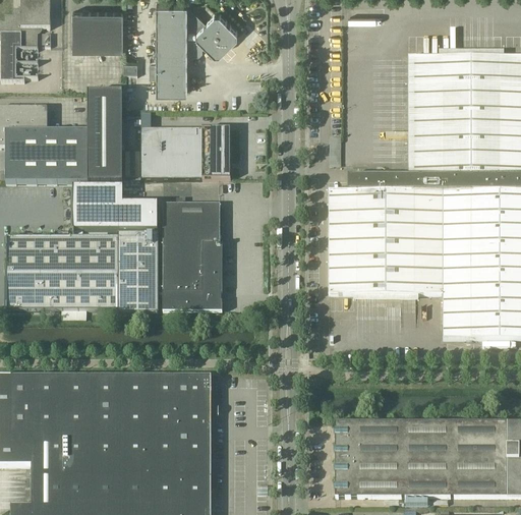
[(38,46),(38,31),(39,30),(40,30),(41,29),(42,26),(42,24),(50,24),(50,0),(21,0),(21,5),(13,5),(13,11),(4,11),(4,18),(0,17),(0,38),(1,39),(1,78),(24,78),(24,75),(16,75),(16,60),(16,46),(38,46)]
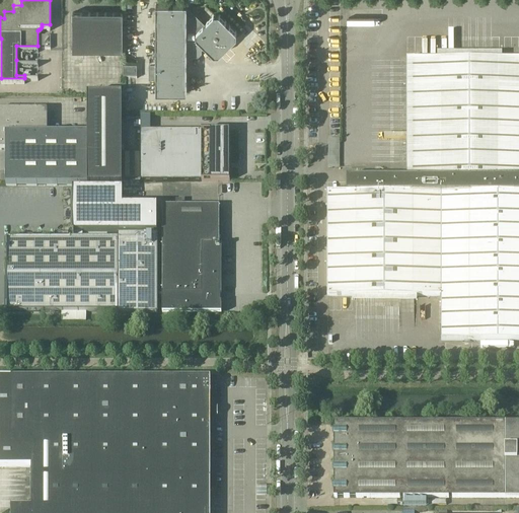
[(219,8),(214,8),(203,19),(200,16),(201,16),(187,2),(187,0),(156,0),(156,87),(187,87),(187,56),(194,48),(198,48),(200,46),(200,43),(204,39),(214,49),(219,49),(236,31),(236,26),(219,8)]
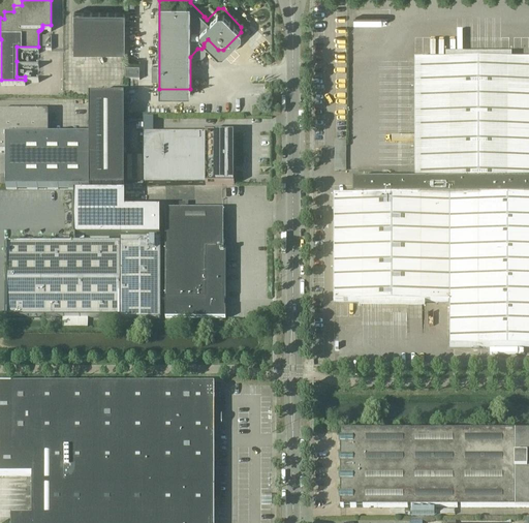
[(125,45),(125,6),(74,7),(74,45),(125,45)]
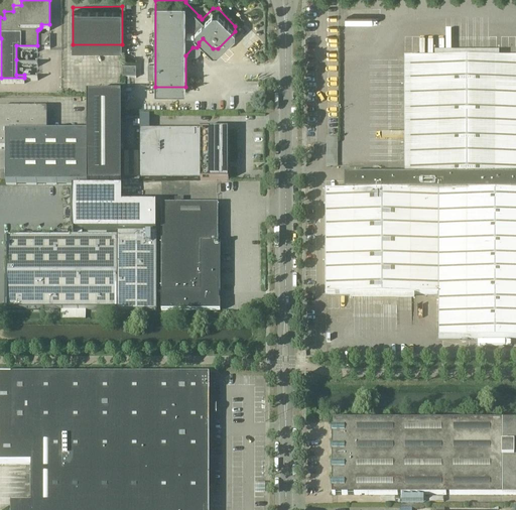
[(41,30),(41,43),(50,43),(50,30),(41,30)]
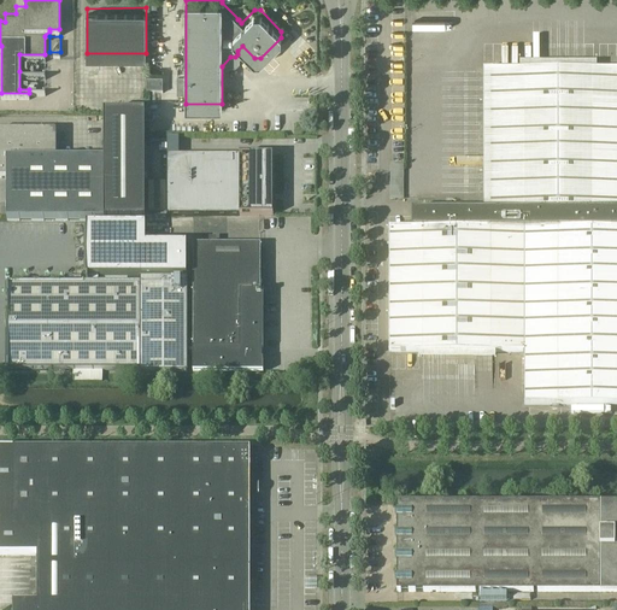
[(616,63),(491,63),(483,63),(483,204),(412,204),(412,222),(389,222),(389,345),(524,345),(524,398),(616,397),(616,63)]
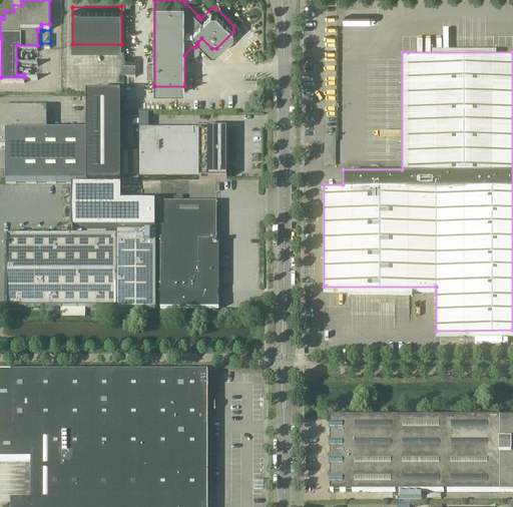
[(86,88),(86,126),(47,126),(47,104),(45,102),(0,102),(0,141),(5,142),(5,178),(86,178),(121,178),(121,88),(86,88)]
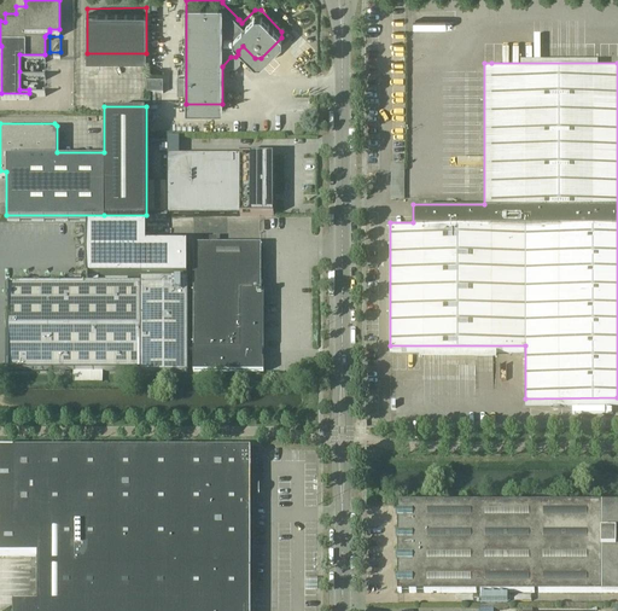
[(167,149),(167,209),(260,209),(274,209),(274,193),(274,187),(274,149),(167,149)]
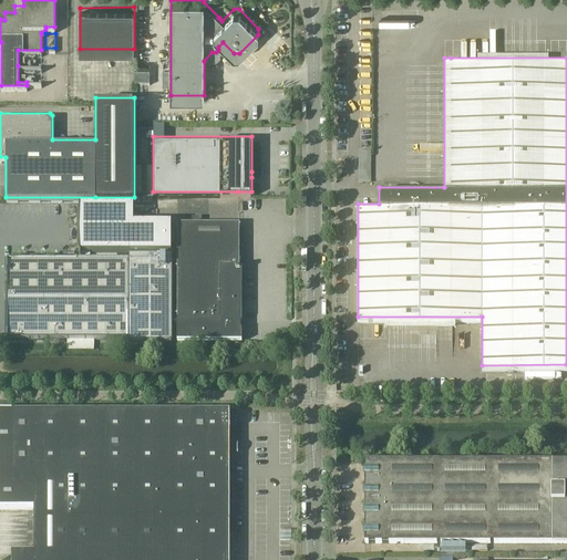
[(134,219),(134,200),(80,200),(80,253),(8,253),(8,334),(129,334),(129,336),(134,336),(160,336),(172,336),(172,250),(160,250),(160,249),(172,249),(172,219),(134,219)]
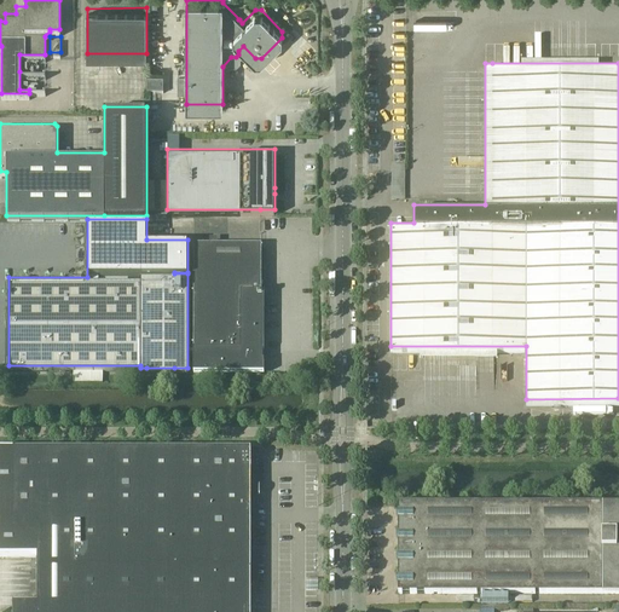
[(261,240),(194,240),(194,368),(264,368),(264,286),(261,286),(261,240)]
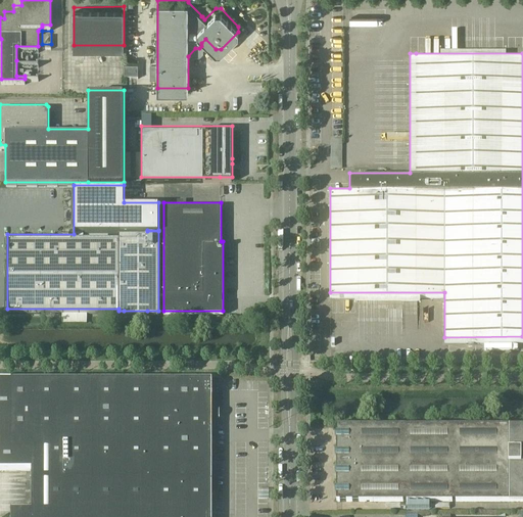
[(0,464),(32,465),(32,475),(151,475),(150,516),(211,516),(211,375),(0,374),(0,464)]
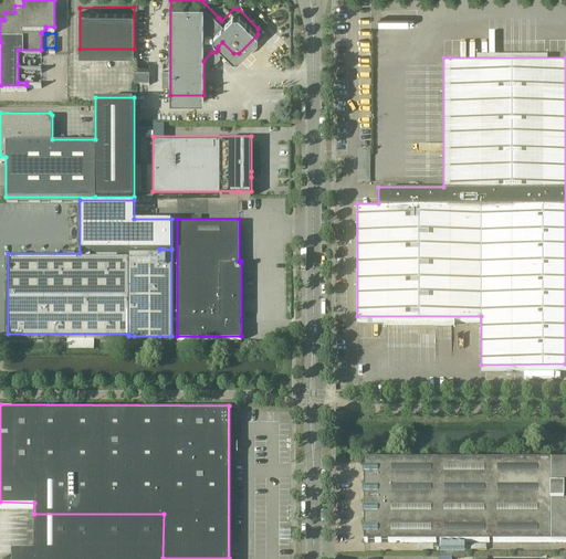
[(565,454),(552,454),(364,455),(364,536),(565,536),(565,454)]
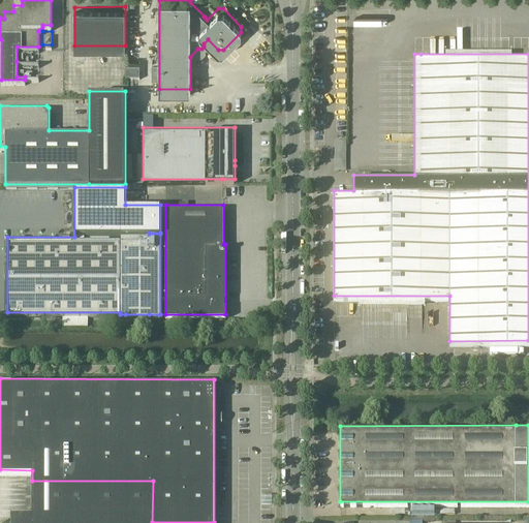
[(10,522),(152,522),(153,481),(32,481),(32,512),(11,512),(10,522)]
